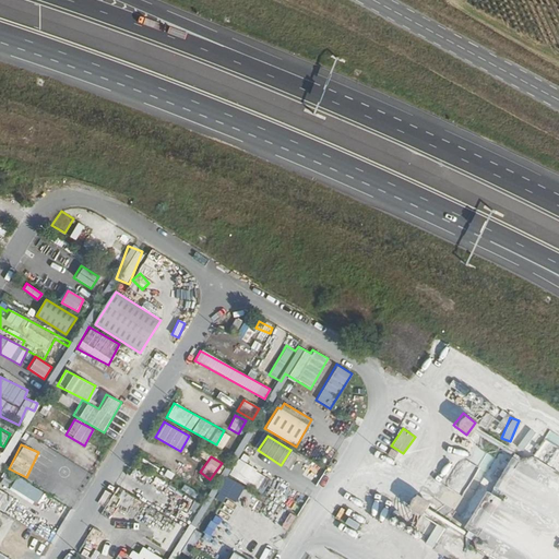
[(237,459),(228,474),(262,496),(272,480),(237,459)]
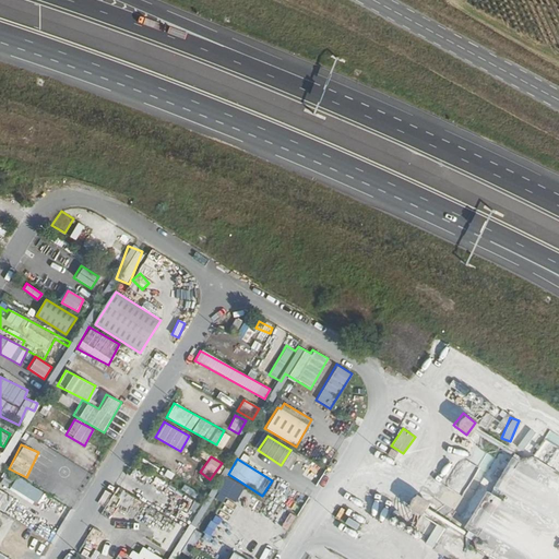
[(8,488),(35,506),(43,491),(16,475),(8,488)]
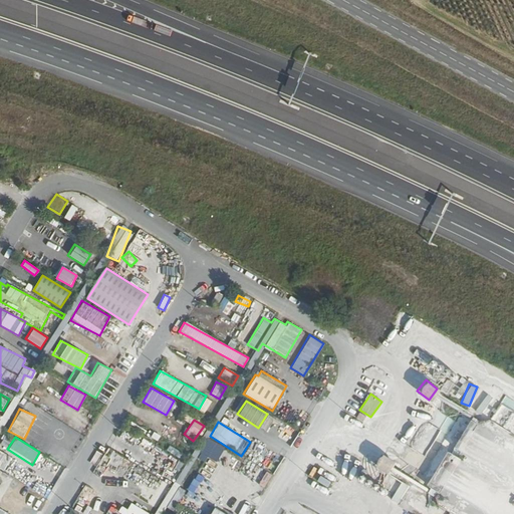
[(198,456),(215,464),(223,446),(206,438),(198,456)]
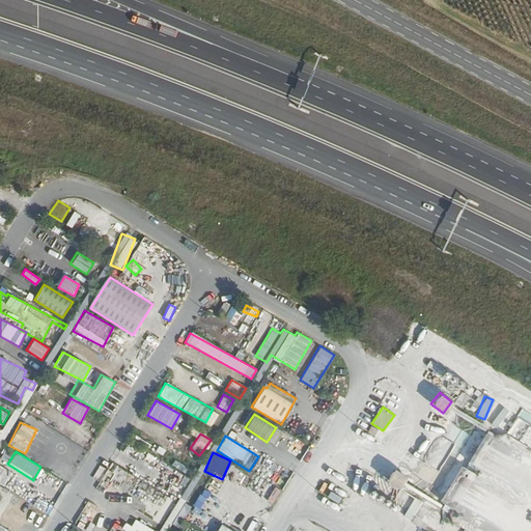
[(173,460),(171,466),(185,471),(188,466),(173,460)]
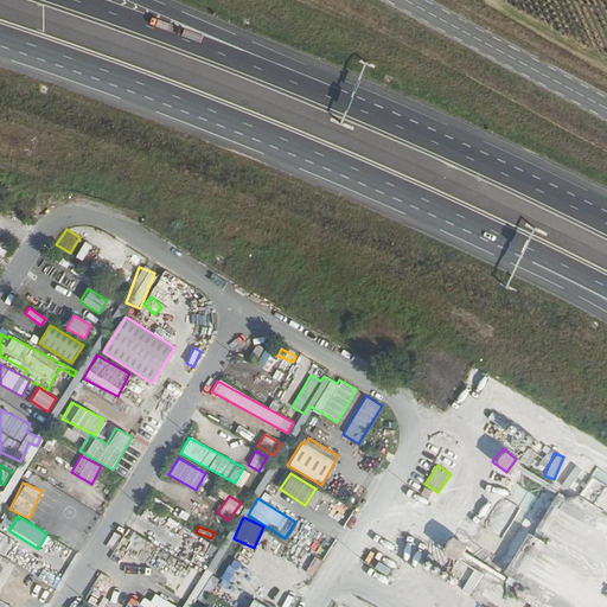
[(0,553),(5,555),(13,538),(0,531),(0,553)]
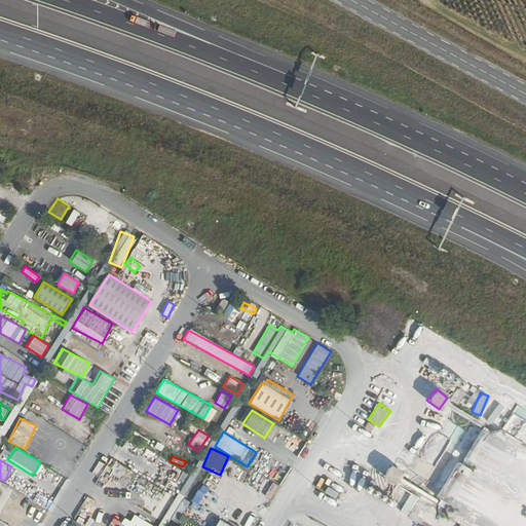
[(101,475),(105,462),(98,460),(94,472),(101,475)]
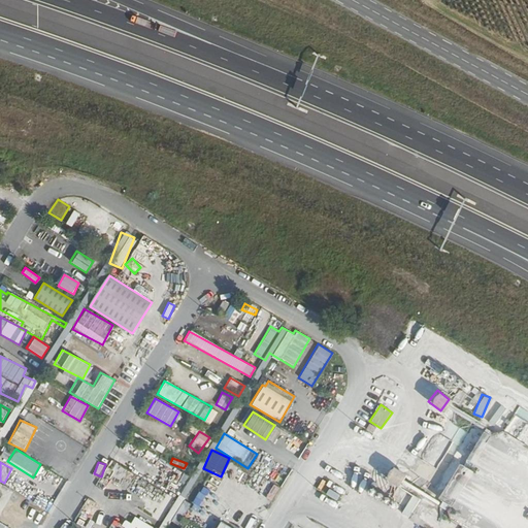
[(383,497),(386,485),(395,487),(392,497),(401,499),(404,487),(397,485),(400,469),(387,466),(383,486),(368,482),(367,486),(373,487),(371,495),(383,497)]
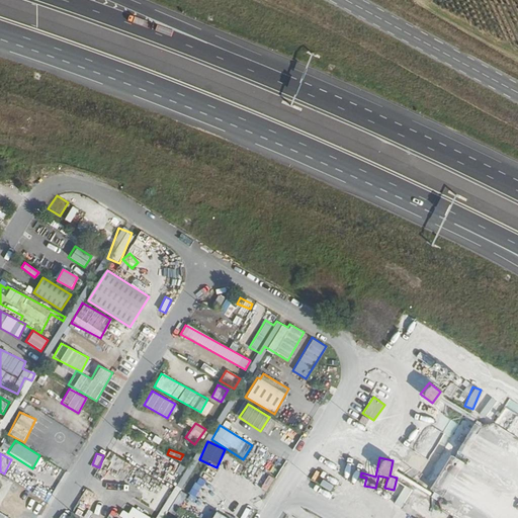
[(443,489),(443,507),(460,517),(483,517),(484,515),(488,508),(488,504),(478,498),(478,505),(472,502),(468,509),(468,489),(451,479),(451,468),(444,480),(437,480),(434,484),(443,489)]
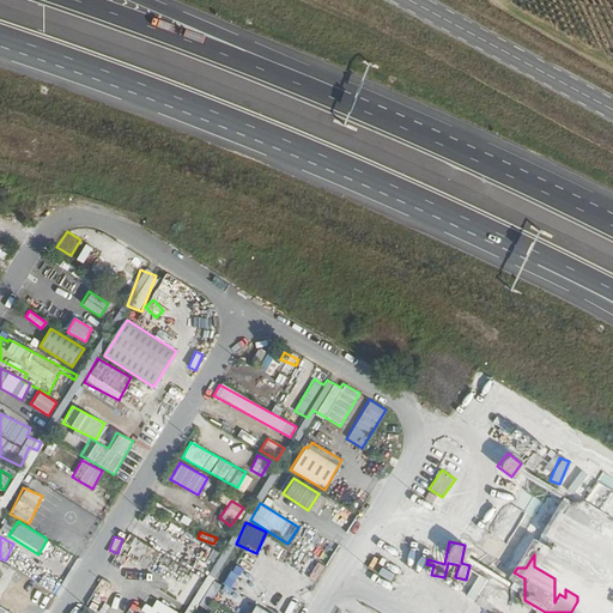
[(315,580),(323,565),(310,557),(302,572),(315,580)]
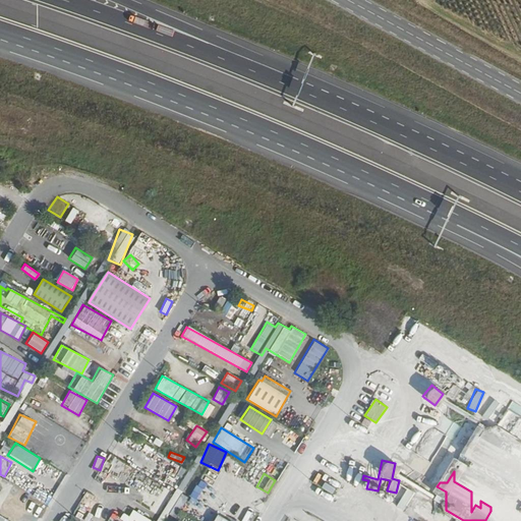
[(324,481),(321,488),(332,494),(335,487),(324,481)]
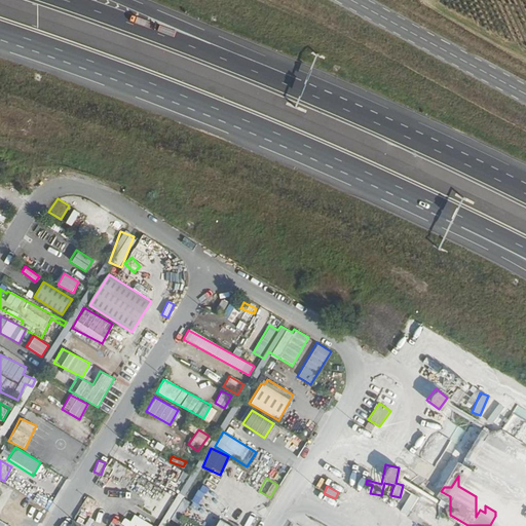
[(398,510),(407,516),(418,498),(409,492),(398,510)]
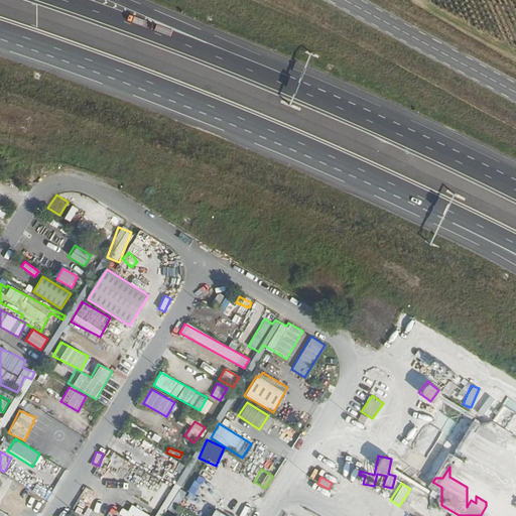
[(206,515),(214,498),(206,495),(197,515),(206,515)]
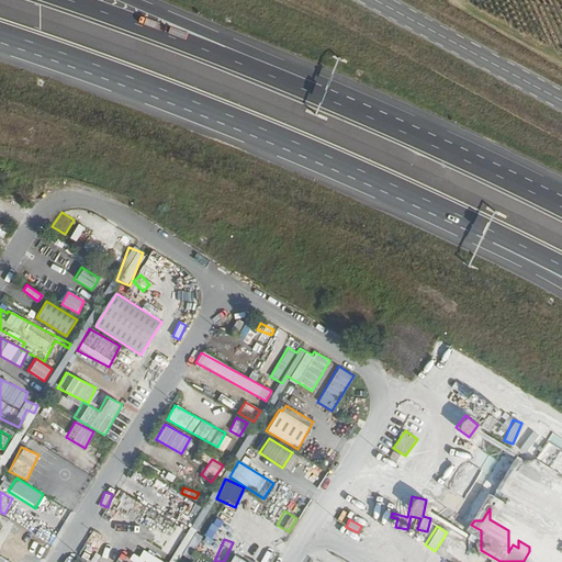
[(131,553),(127,561),(163,561),(164,559),(141,552),(139,557),(131,553)]
